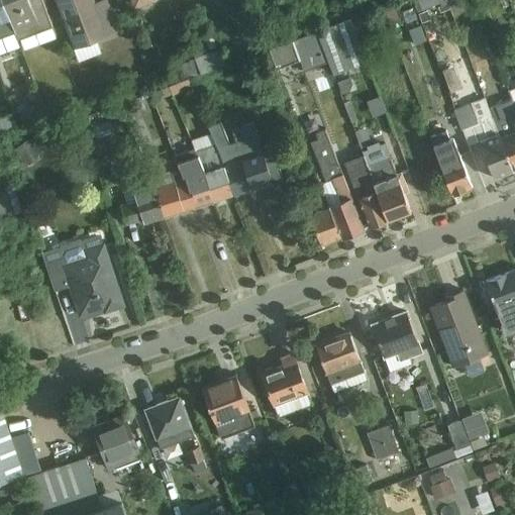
[(0,0),(0,40),(14,35),(1,0),(0,0)]
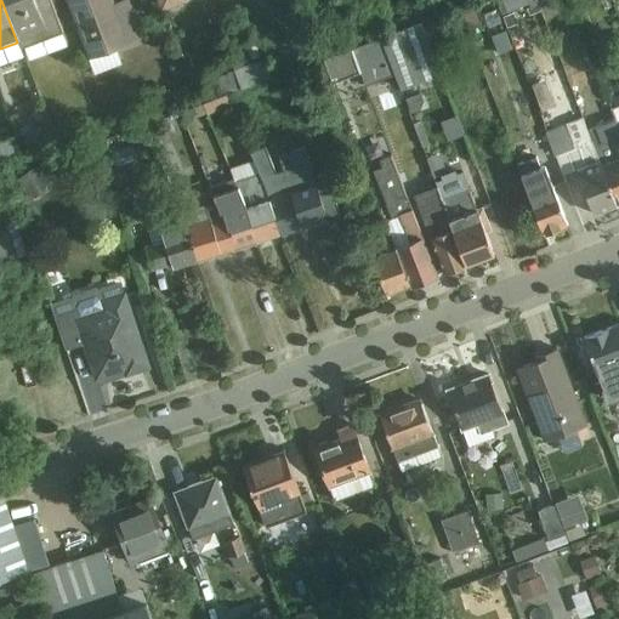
[(1,0),(17,43),(45,33),(33,0),(1,0)]
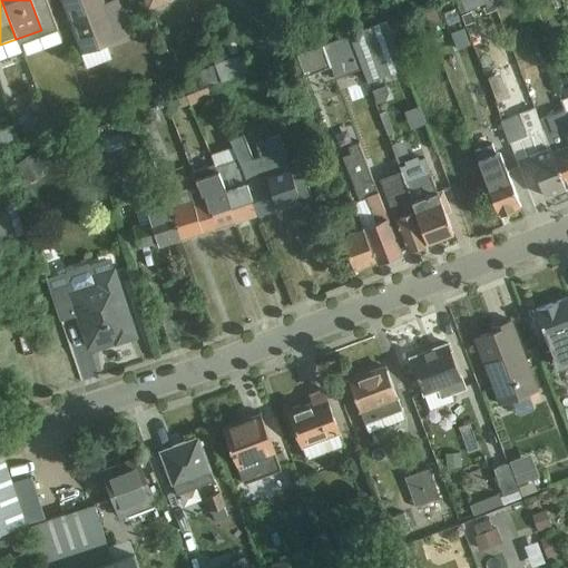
[(57,0),(78,57),(133,38),(119,0),(118,0),(104,6),(100,0),(57,0)]
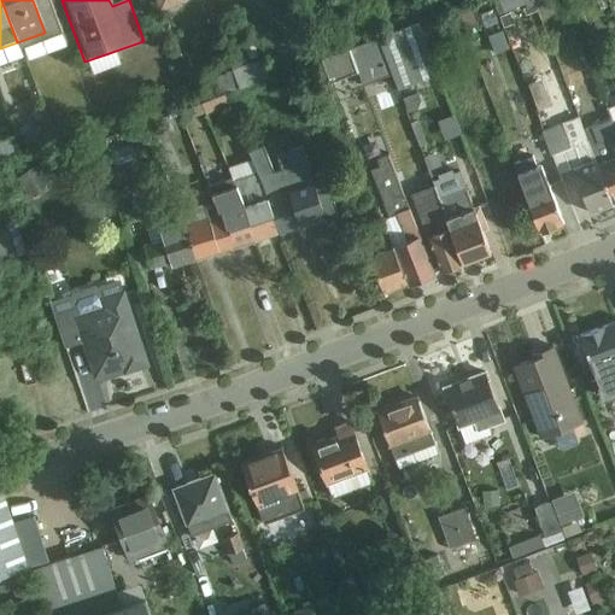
[(154,0),(160,13),(187,4),(185,0),(154,0)]
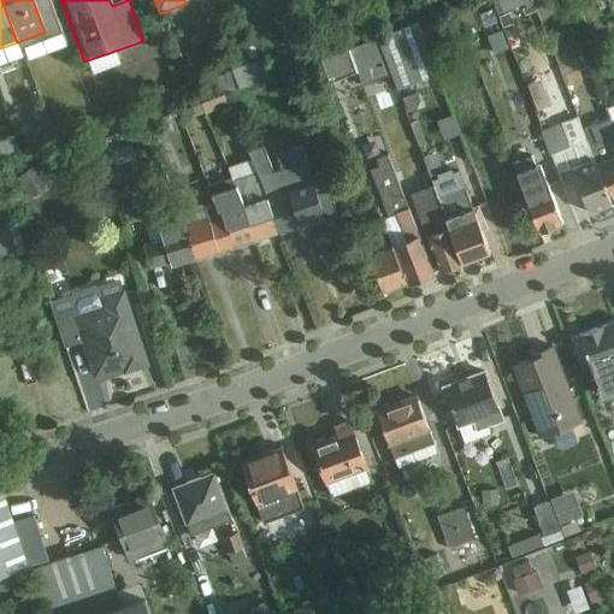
[(530,0),(494,0),(502,15),(530,1),(530,0)]
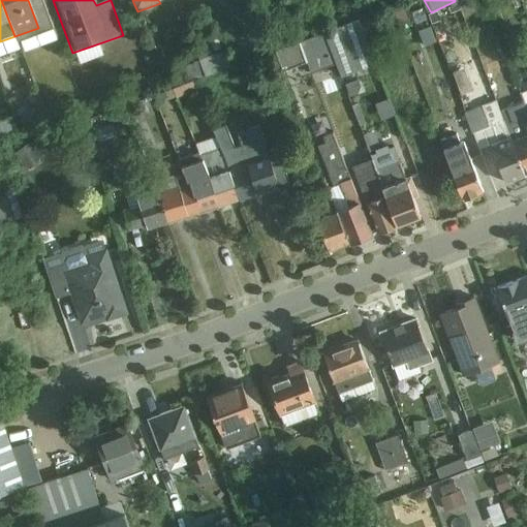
[(336,66),(339,76),(375,65),(360,21),(300,39),(311,73),(336,66)]
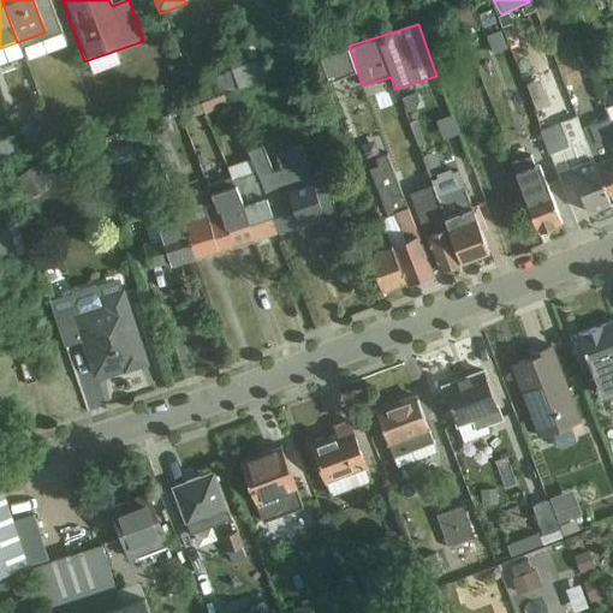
[(487,33),(493,55),(509,51),(503,28),(487,33)]
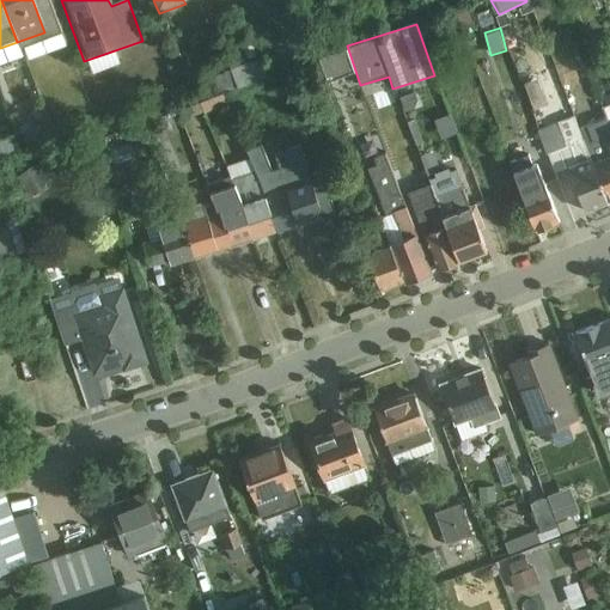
[(328,83),(353,73),(345,49),(319,58),(328,83)]
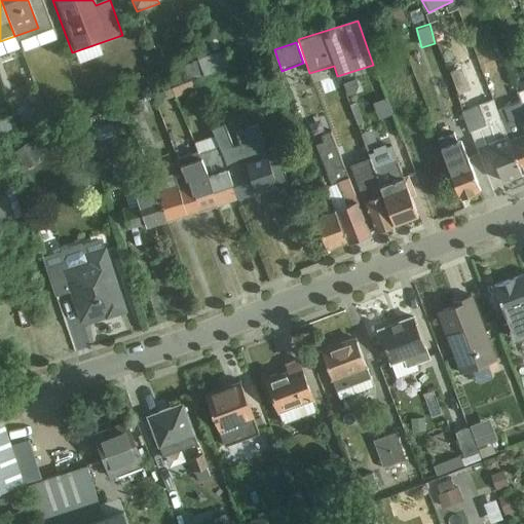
[(191,81),(229,70),(224,52),(186,65),(191,81)]
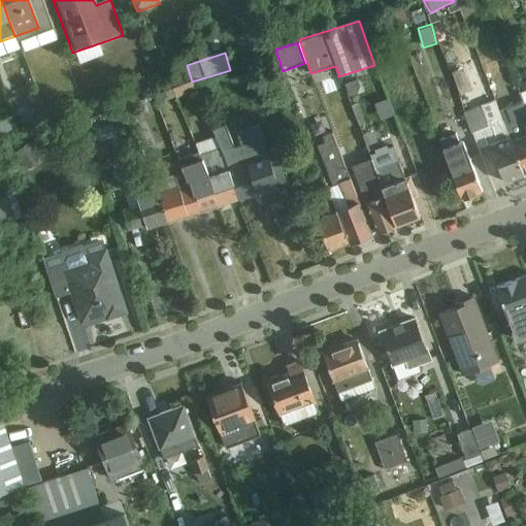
[(193,83),(173,89),(176,98),(195,93),(193,83)]
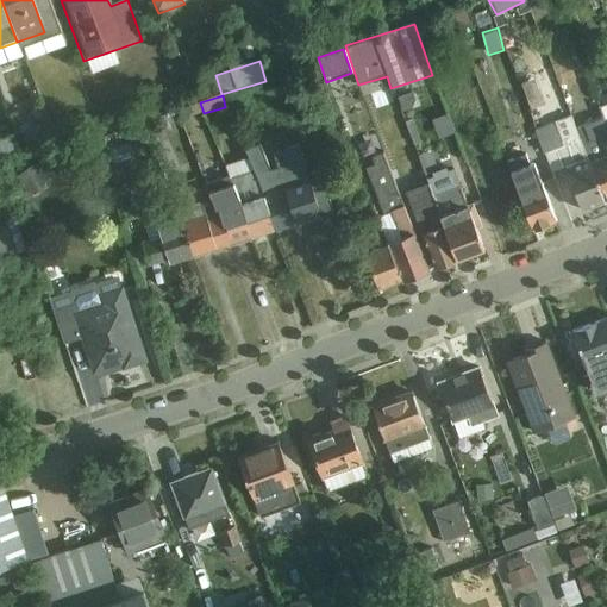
[(448,113),(433,118),(438,136),(452,132),(448,113)]
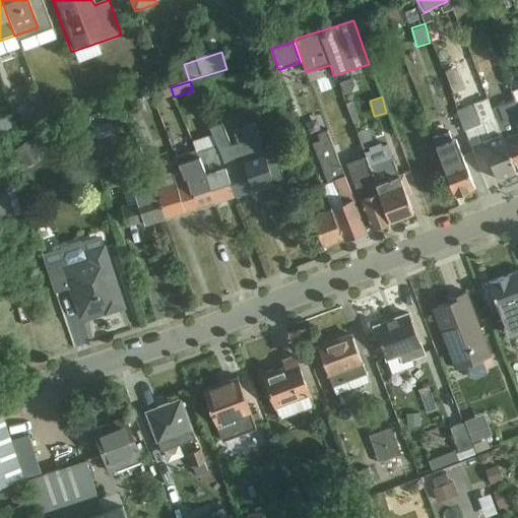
[(458,108),(466,139),(498,131),(491,100),(458,108)]
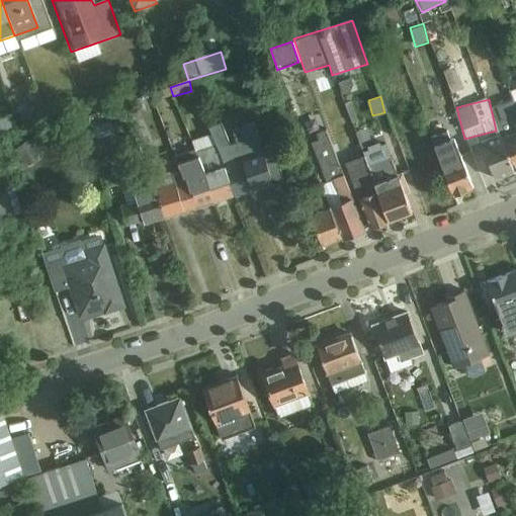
[(309,140),(337,200),(353,192),(325,132),(309,140)]
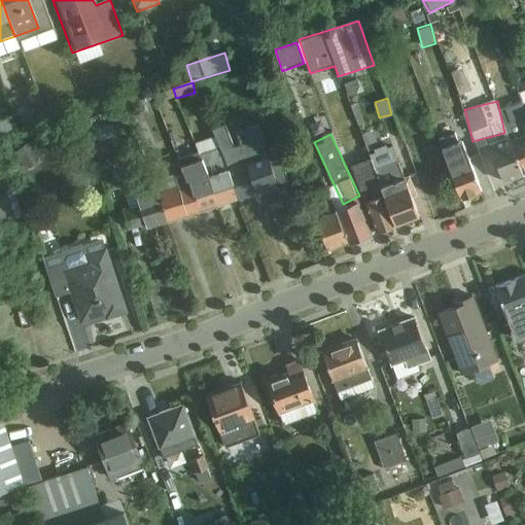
[(524,135),(509,141),(522,178),(524,177),(524,135)]
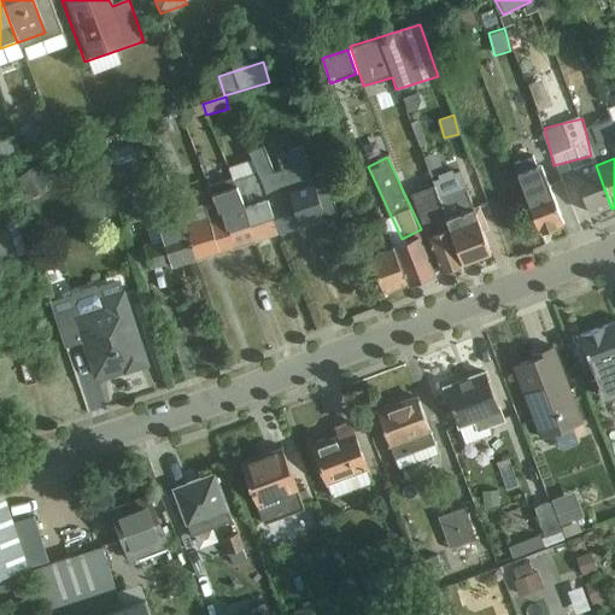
[(585,218),(611,209),(596,165),(569,175),(585,218)]
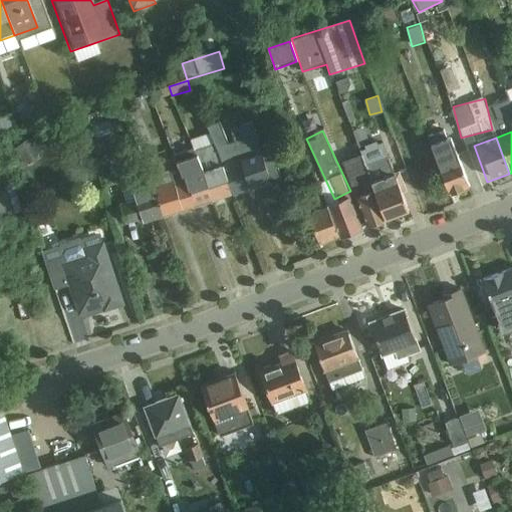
[(14,152),(24,166),(40,154),(29,141),(14,152)]
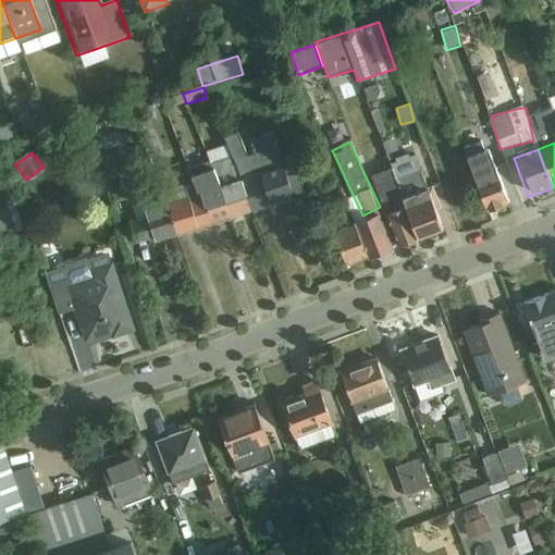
[(267,209),(293,201),(279,157),(253,164),(267,209)]
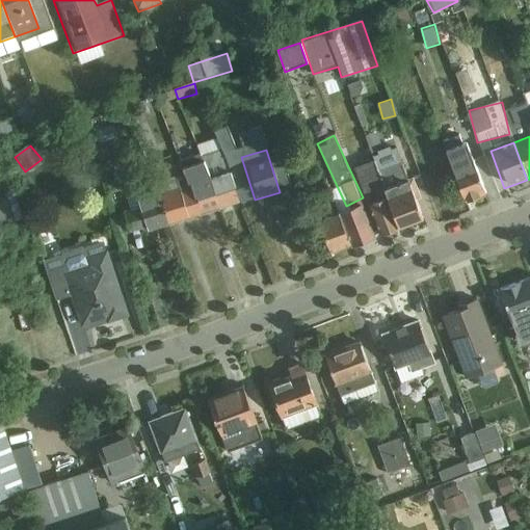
[(255,200),(241,157),(223,162),(237,206),(255,200)]
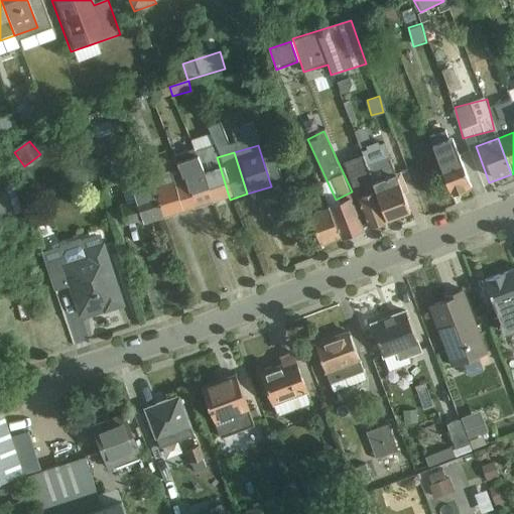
[(213,205),(230,200),(217,157),(200,163),(213,205)]
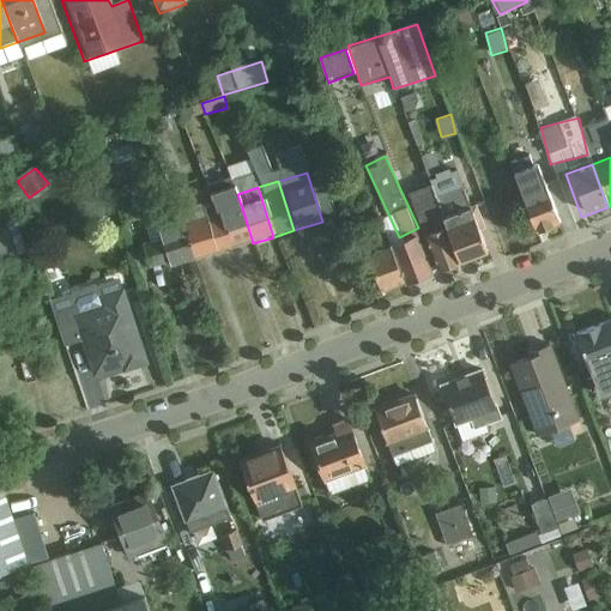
[(537,237),(561,228),(544,188),(521,198),(537,237)]
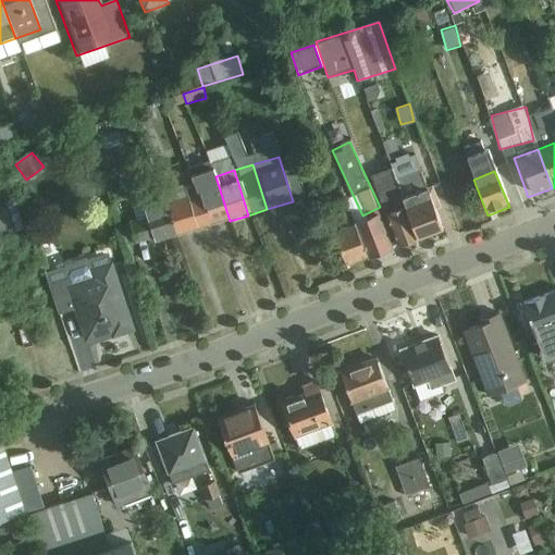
[(230,221),(216,176),(192,184),(206,229),(230,221)]
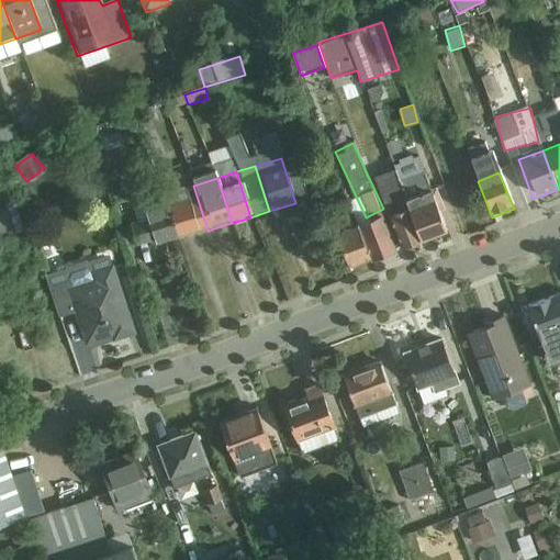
[(178,239),(208,231),(193,186),(164,194),(178,239)]
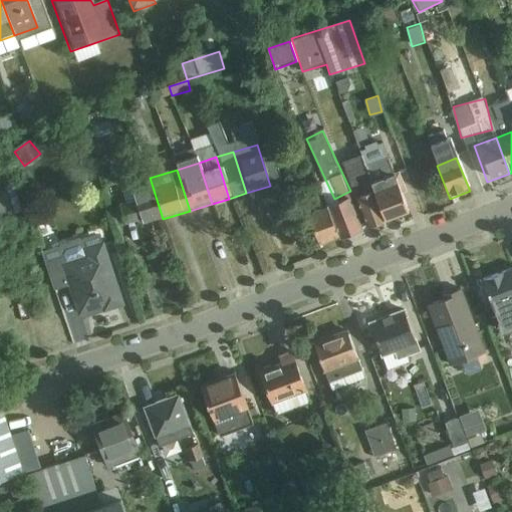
[(386,223),(409,215),(395,176),(370,184),(386,223)]
